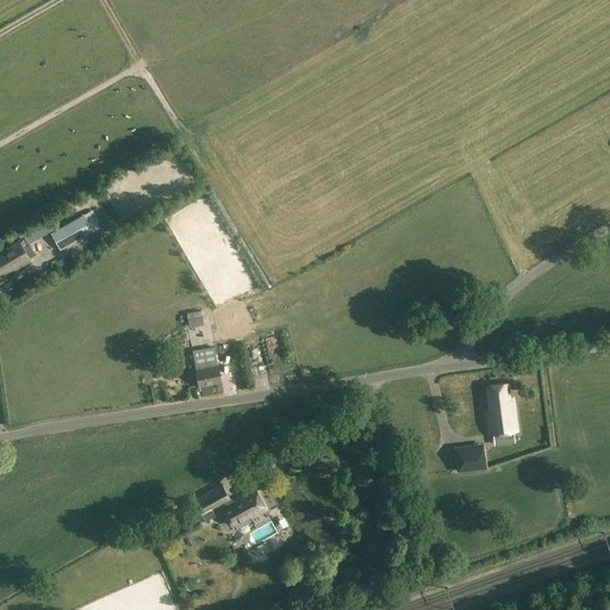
[(94,231),(85,215),(83,213),(51,232),(60,250),(94,231)]
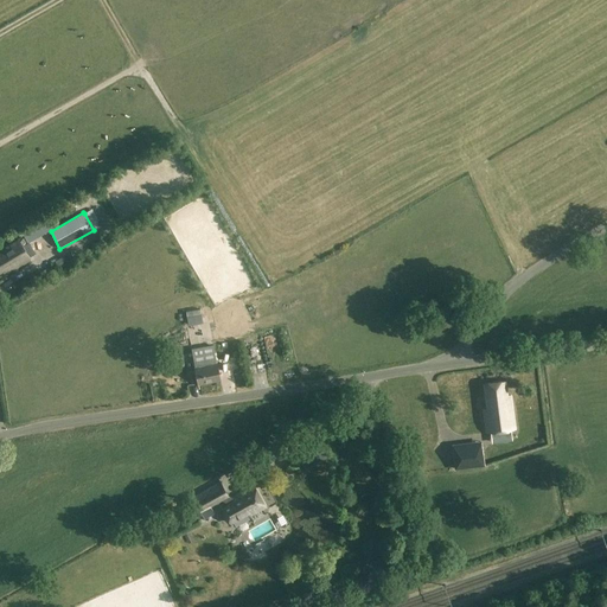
[(45,215),(20,230),(29,243),(53,228),(45,215)]
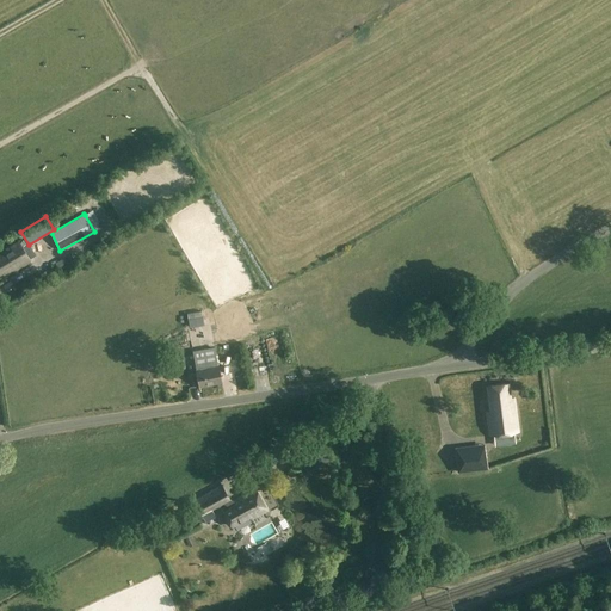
[(12,273),(30,261),(18,241),(0,251),(0,275),(10,269),(12,273)]
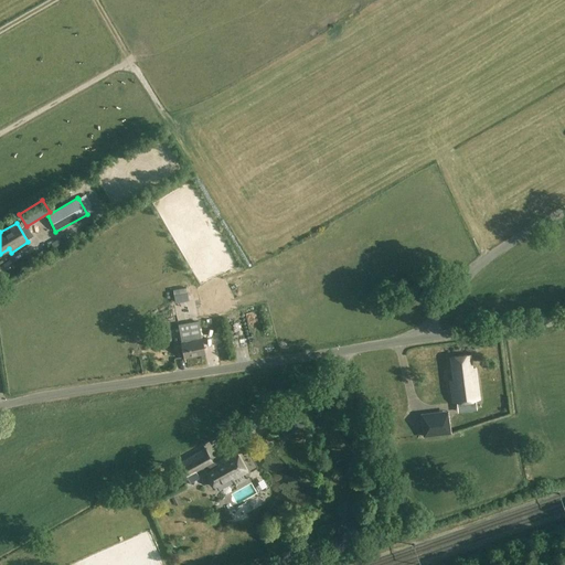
[(222,334),(221,317),(212,317),(212,336),(222,334)]
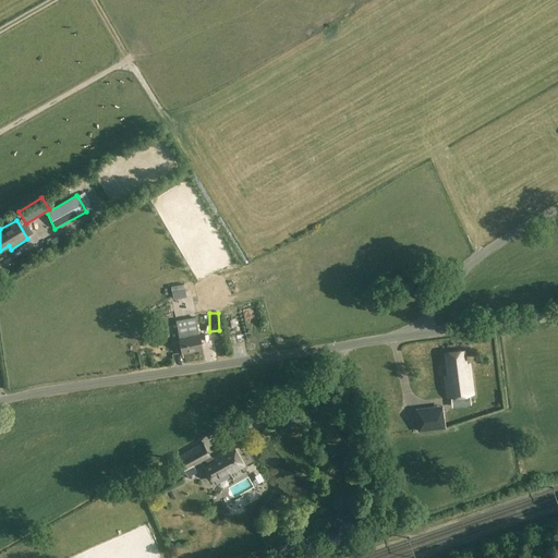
[(203,350),(199,334),(179,338),(181,353),(203,350)]
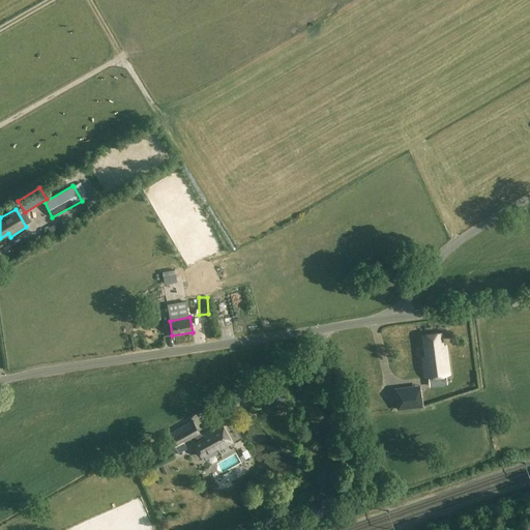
[(424,378),(449,375),(445,346),(442,346),(441,333),(422,335),(425,357),(422,357),(424,378)]
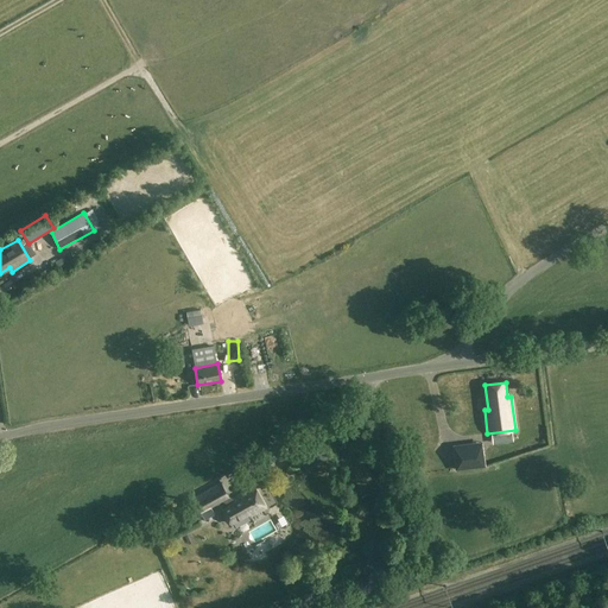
[(454,449),(456,469),(485,467),(482,445),(467,448),(469,460),(456,461),(455,449),(454,449)]
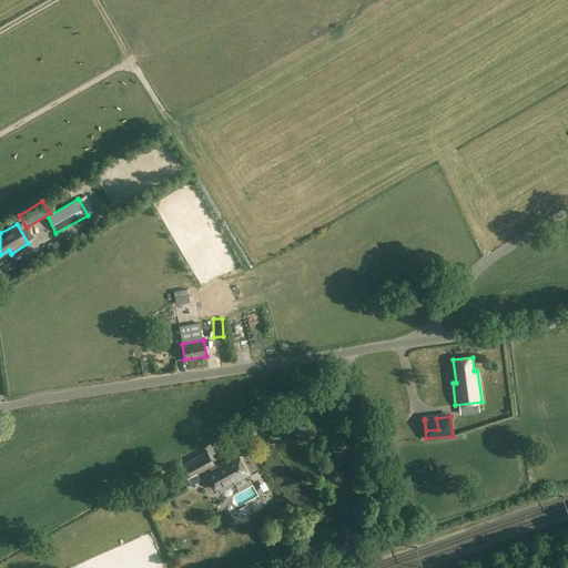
[(196,473),(213,464),(206,452),(180,466),(191,485),(200,480),(196,473)]
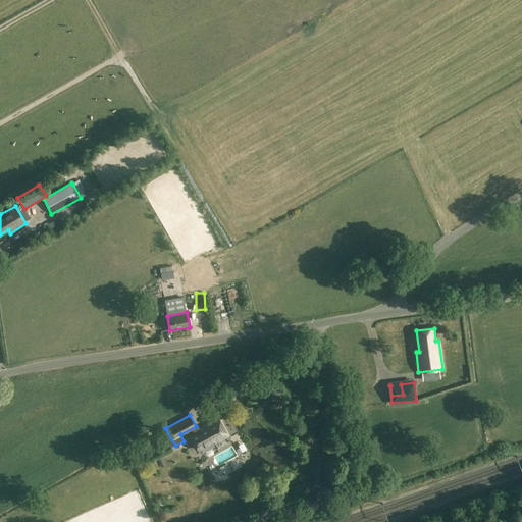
[(214,444),(228,435),(218,418),(201,427),(203,430),(191,437),(198,450),(213,440),(214,444)]
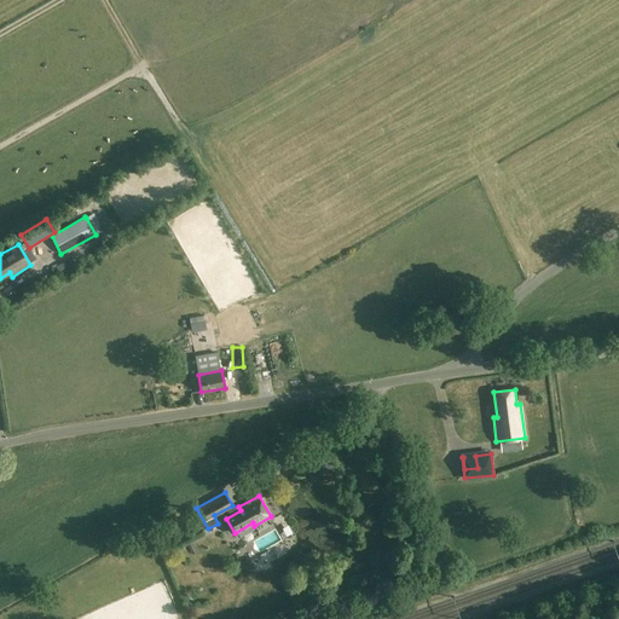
[(313,595),(293,603),(296,609),(316,602),(313,595)]
